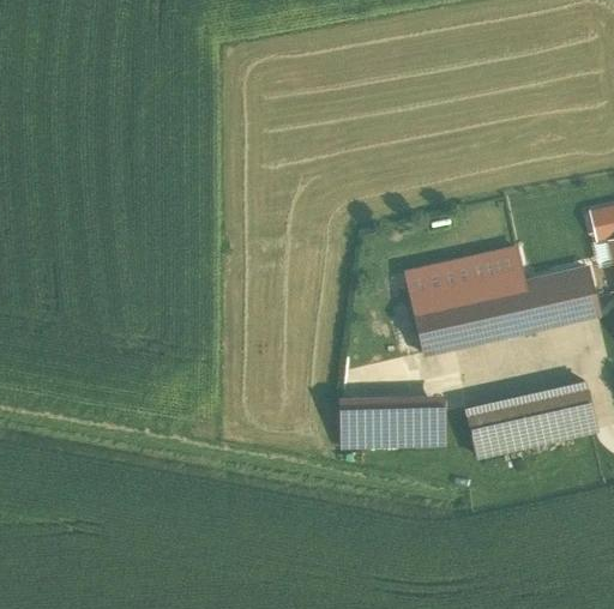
[(479,252),(405,269),(423,348),(612,305),(605,271),(589,275),(587,264),(524,277),(505,192),(467,200),(479,252)]
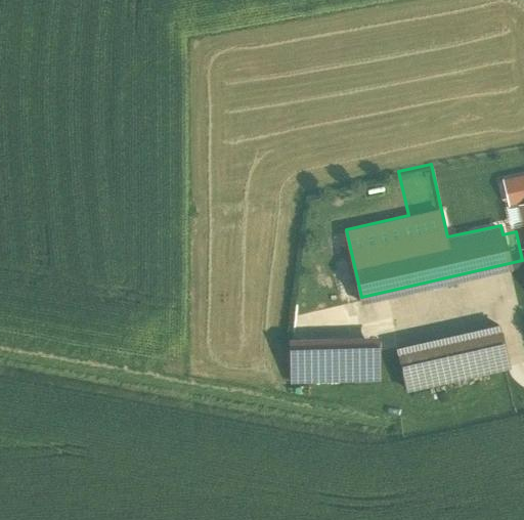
[(523,205),(510,209),(516,231),(522,260),(523,268),(523,205)]
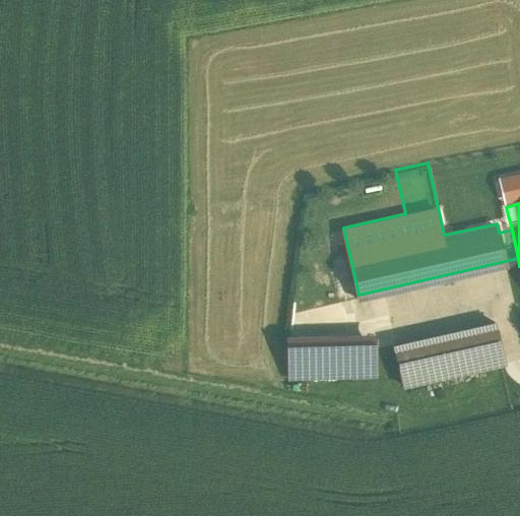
[(497,323),(394,346),(403,387),(506,365),(497,323)]
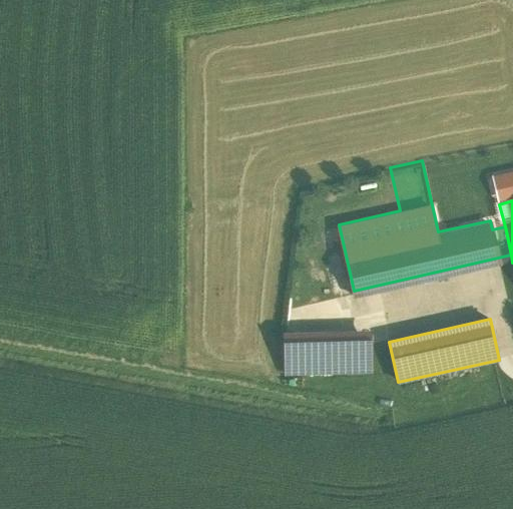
[(369,327),(283,330),(285,376),(371,373),(369,327)]
